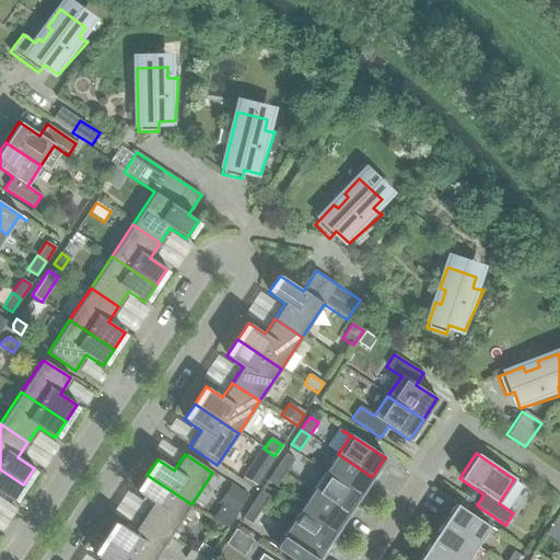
[(284,454),(276,467),(284,474),(293,459),(284,454)]
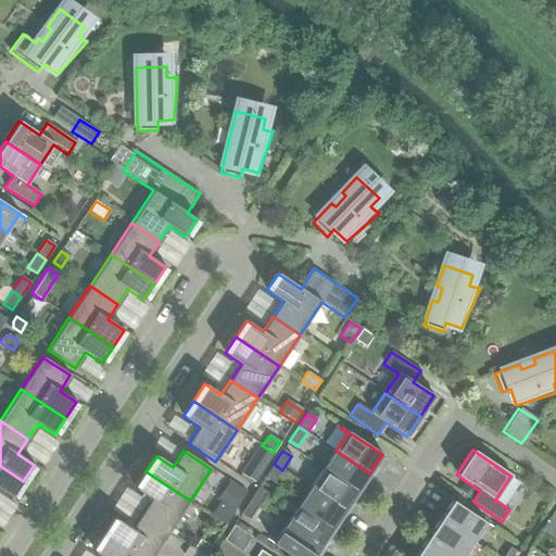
[(336,451),(323,469),(357,492),(369,474),(336,451)]
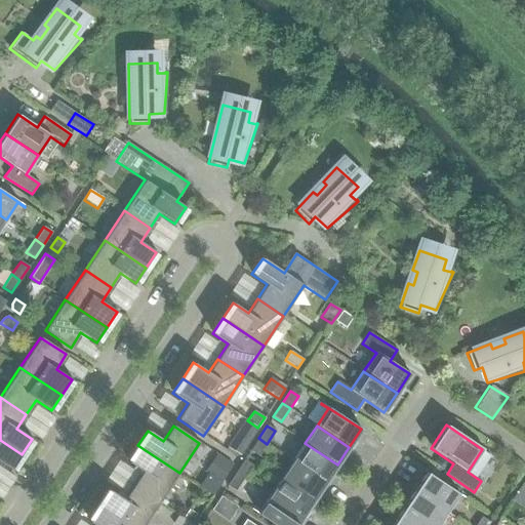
[(227,447),(240,455),(250,441),(236,433),(227,447)]
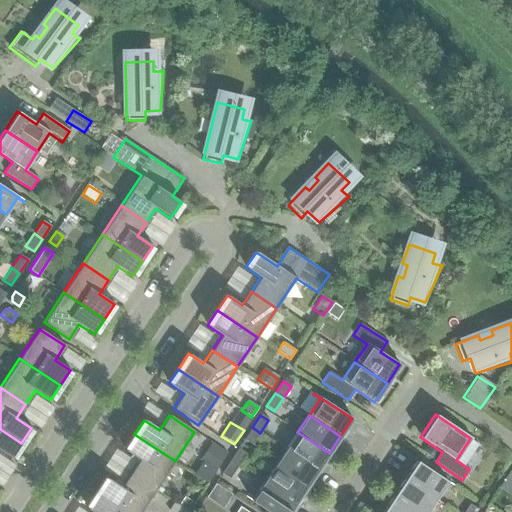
[(252,445),(260,433),(252,427),(244,440),(252,445)]
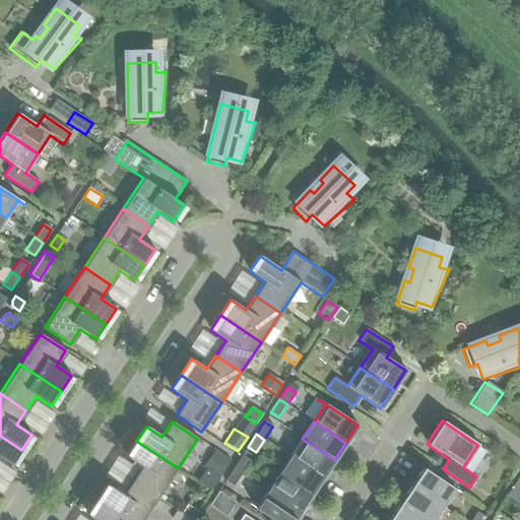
[(21,450),(0,436),(0,457),(11,465),(21,450)]
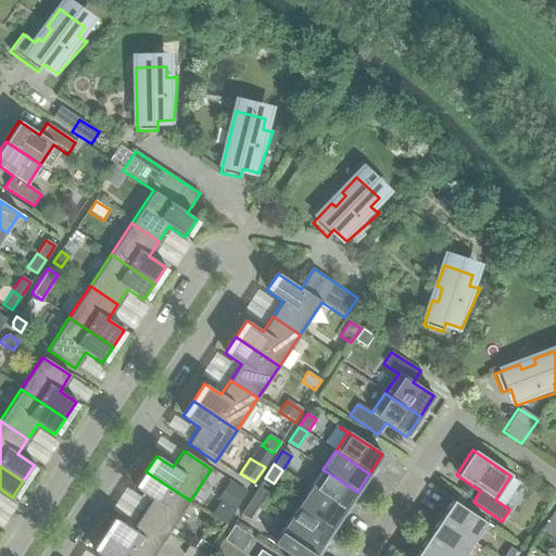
[(344,510),(357,492),(323,469),(311,488),(344,510)]
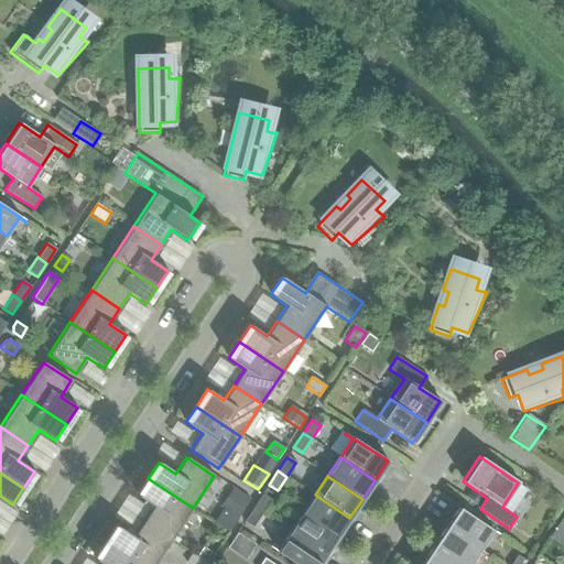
[(143,521),(171,540),(193,508),(148,478),(137,496),(153,507),(143,521)]
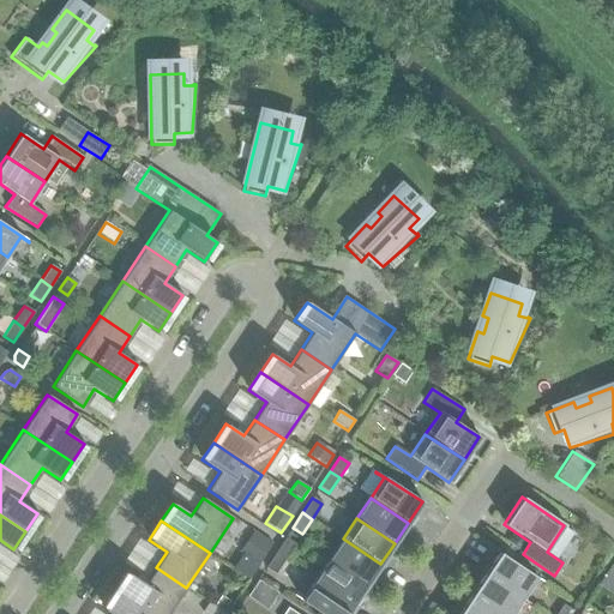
[(272,545),(256,534),(246,549),(263,560),(272,545)]
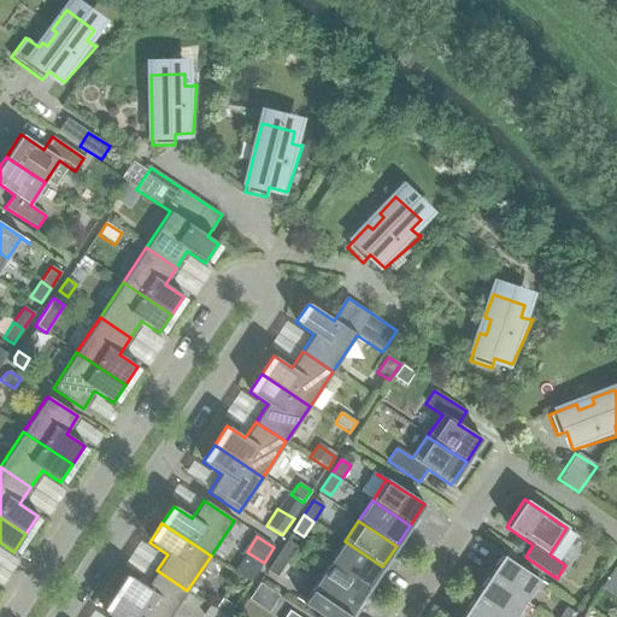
[(287,541),(277,556),(287,563),(297,547),(287,541)]
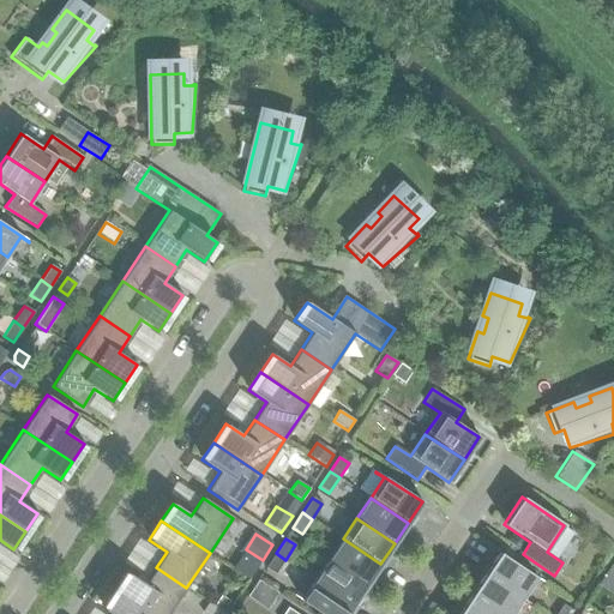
[(343,539),(329,560),(367,585),(380,564),(343,539)]
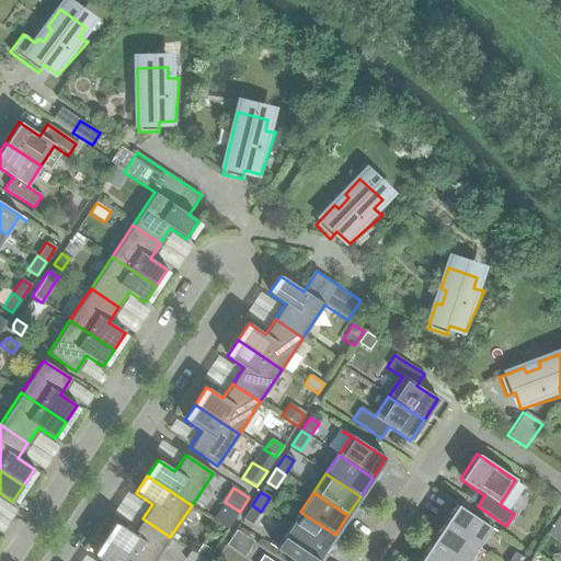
[(251,525),(261,512),(252,505),(242,519),(251,525)]
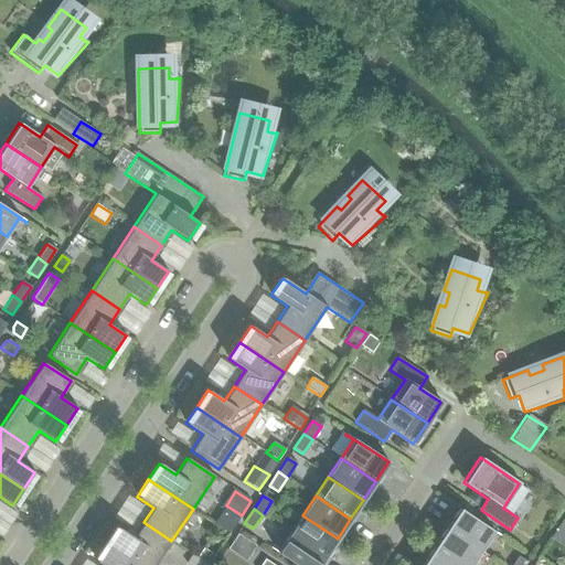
[(501,536),(459,509),(446,528),(481,551),(493,532),(500,537),(501,536)]
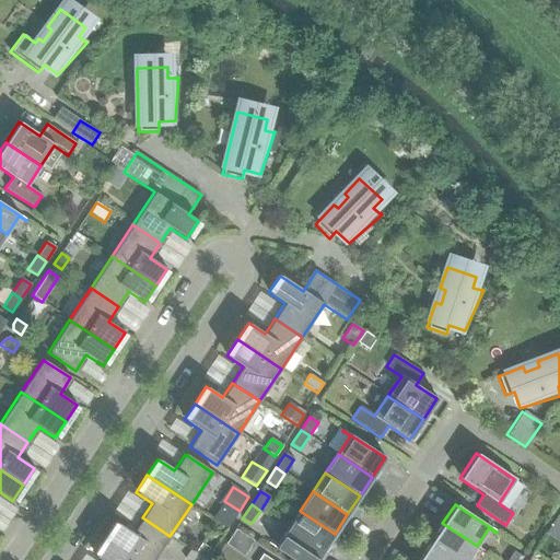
[(559,510),(548,529),(559,537),(559,510)]
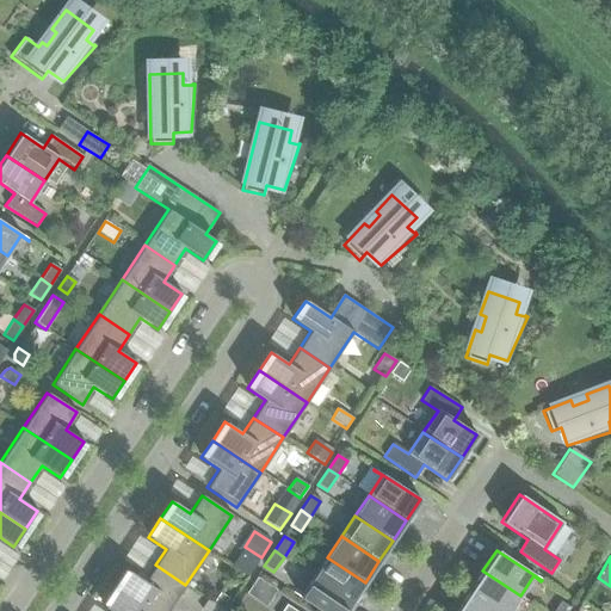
[(327,557),(314,578),(351,603),(365,582),(327,557)]
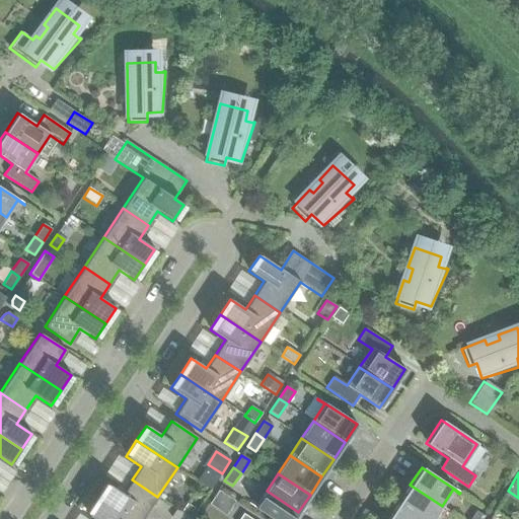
[(107,485),(97,499),(127,518),(142,518),(157,497),(132,479),(123,495),(107,485)]
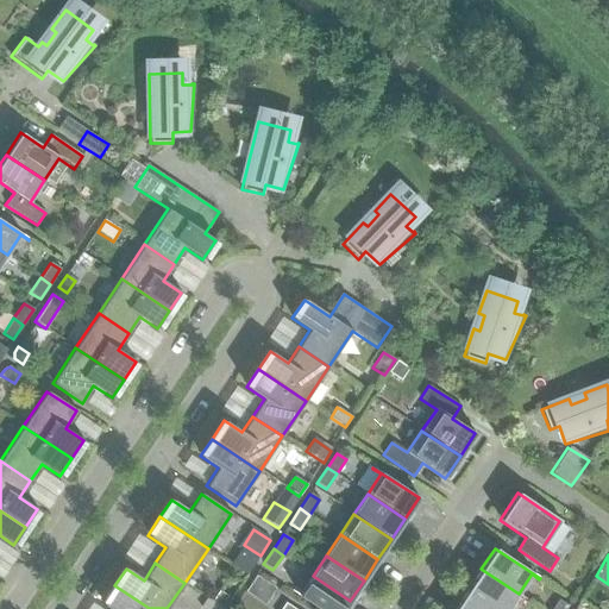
[(481,569),(468,589),(496,608),(508,608),(519,594),(481,569)]
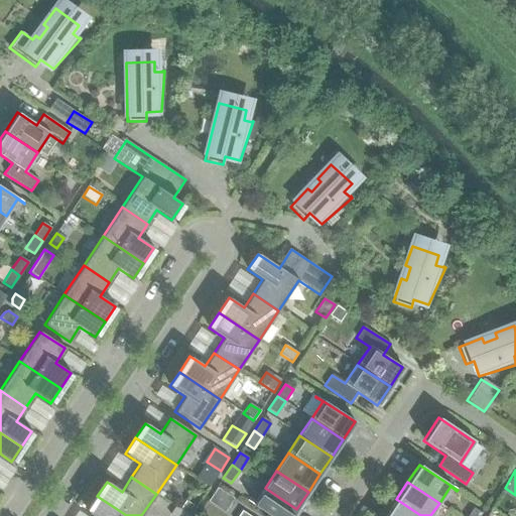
[(269,515),(291,515),(296,509),(265,488),(254,505),(247,500),(247,501),(269,515)]
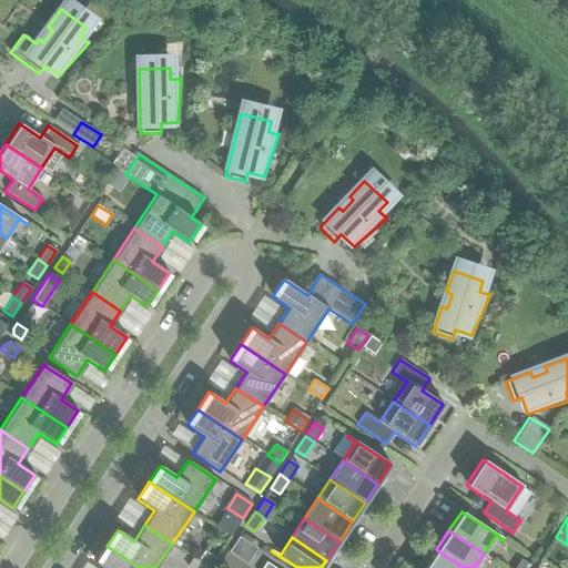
[(139,567),(107,546),(95,564),(102,567),(139,567)]
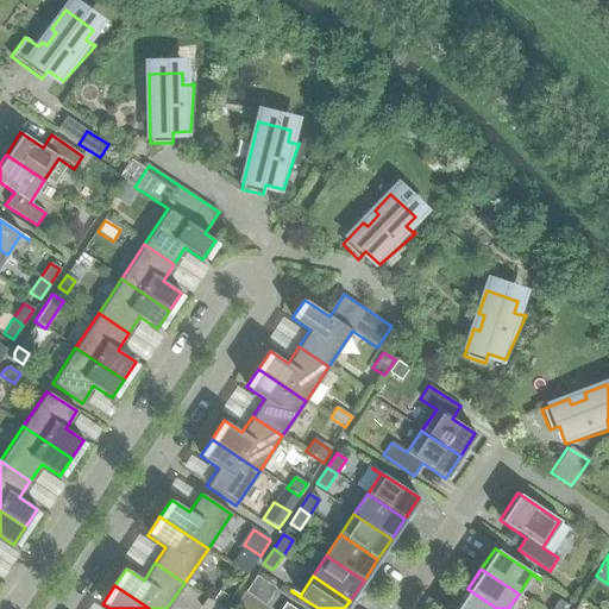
[(496,608),(468,589),(453,608),(496,608)]
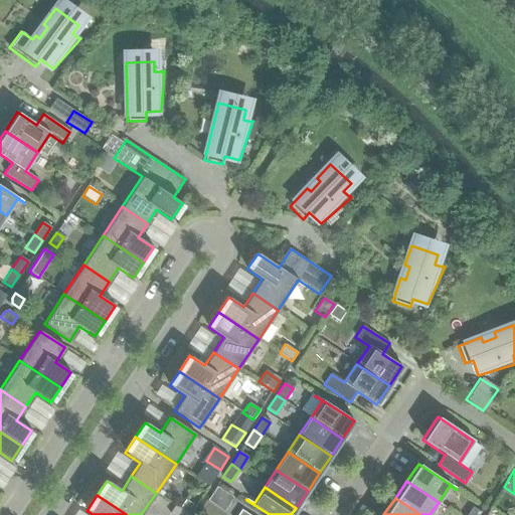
[(179,508),(188,514),(189,514),(195,506),(185,500),(179,508)]
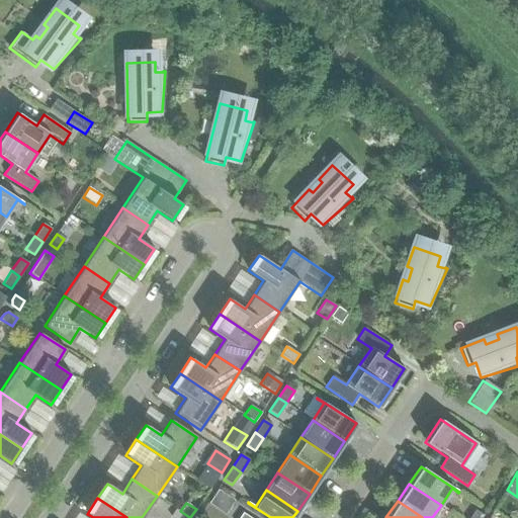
[(189,517),(180,511),(175,508),(170,516),(172,517),(189,517)]
